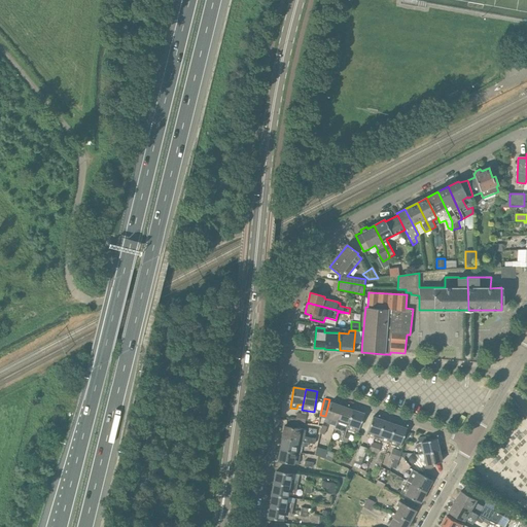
[(336,426),(342,407),(330,402),(324,422),(336,426)]
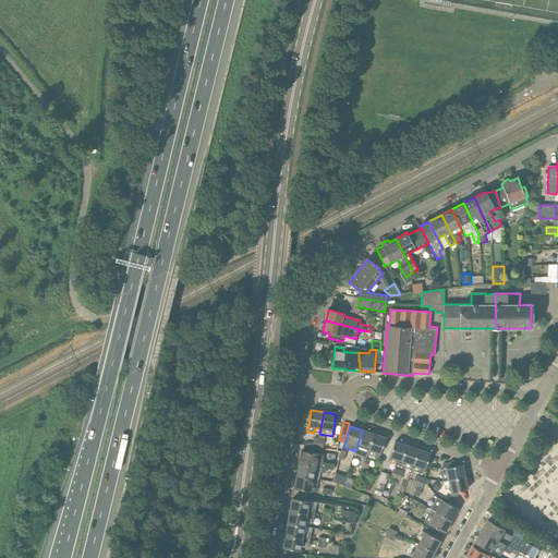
[(362,468),(365,458),(366,455),(374,435),(362,431),(355,451),(354,455),(363,458),(360,466),(362,468)]
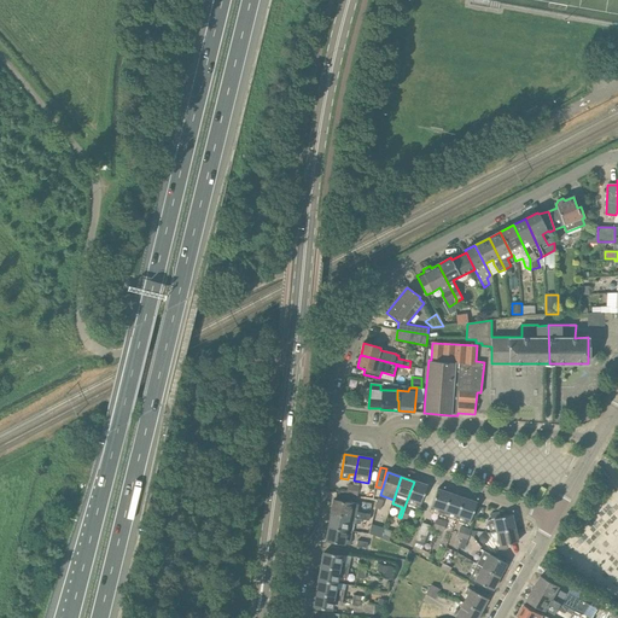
[(419,508),(427,485),(414,482),(406,503),(419,508)]
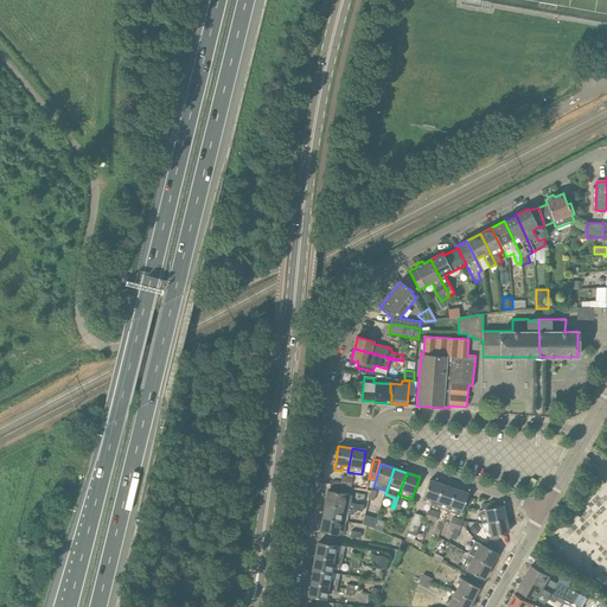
[(435,508),(442,485),(429,480),(422,503),(435,508)]
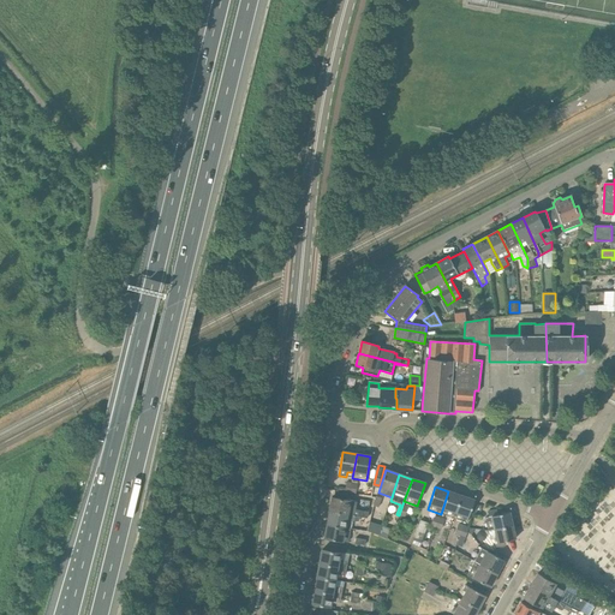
[(453,519),(461,496),(448,491),(441,514),(453,519)]
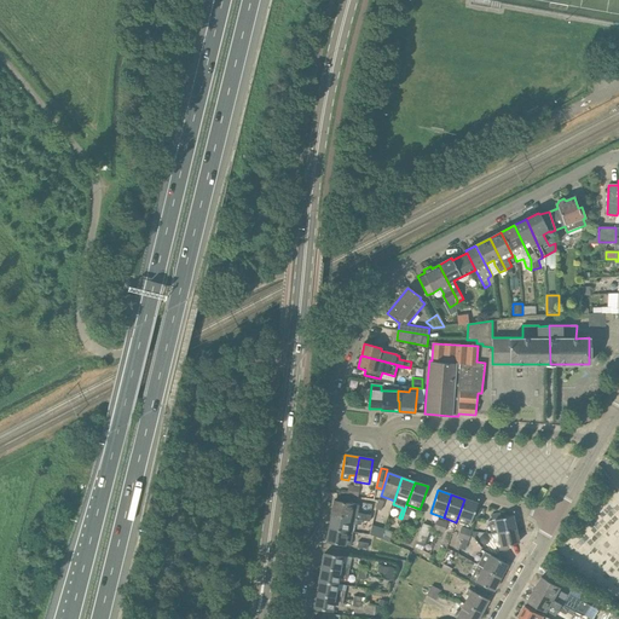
[(469,527),(478,504),(464,499),(456,522),(469,527)]
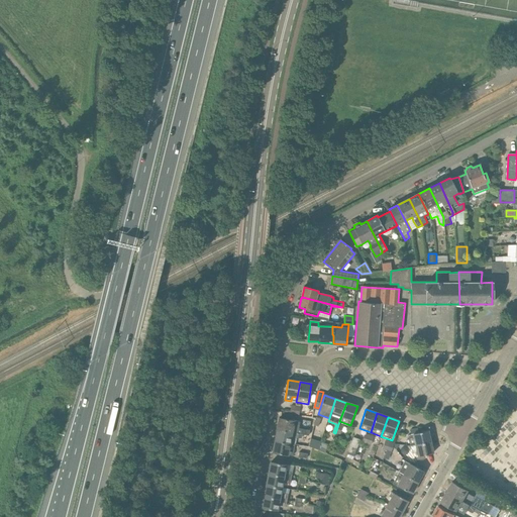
[(303,429),(299,428),(300,422),(295,421),(279,418),(277,430),(302,434),(309,435),(310,429),(304,428),(303,429)]
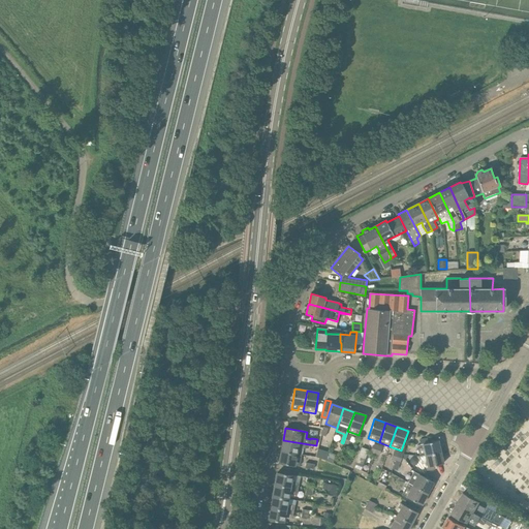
[(429,443),(427,439),(419,441),(421,445),(417,446),(421,457),(425,456),(426,456),(440,453),(438,441),(429,443)]
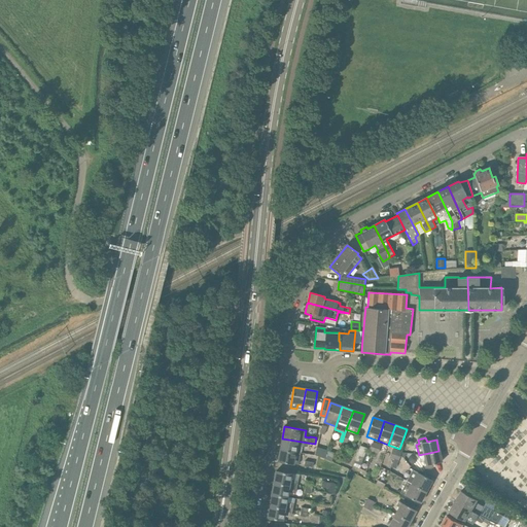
[(307,447),(308,443),(282,438),(280,449),(301,453),(302,447),(307,447)]
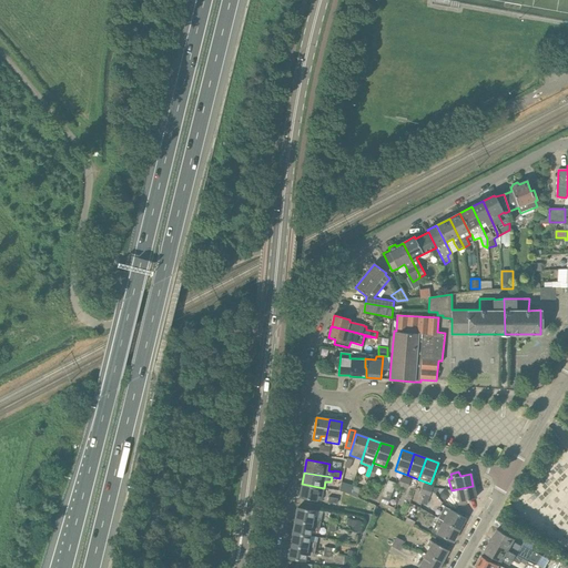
[(353,486),(341,482),(338,492),(350,495),(353,486)]
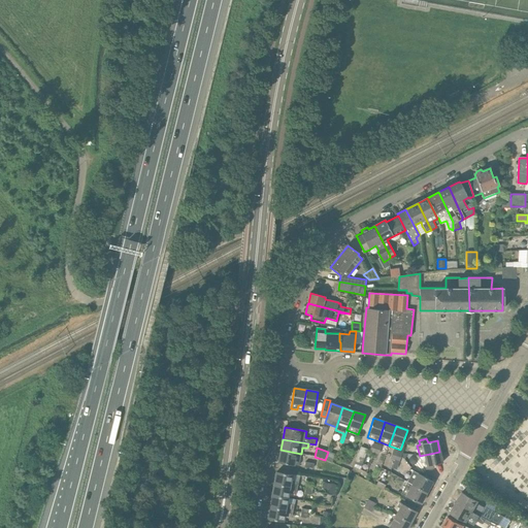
[(362,467),(367,450),(361,448),(355,465),(362,467)]
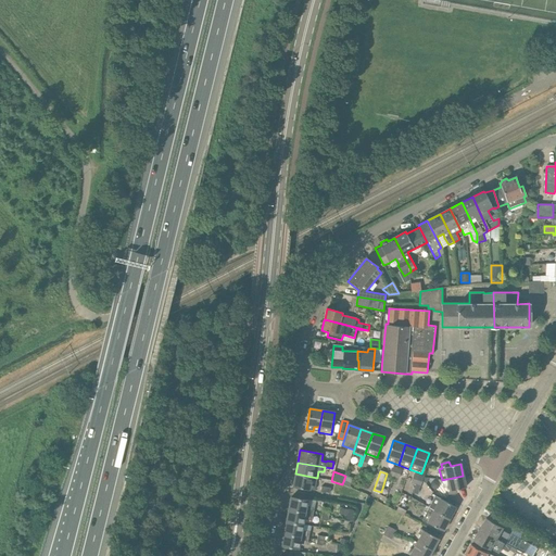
[(315,491),(317,478),(295,474),(293,487),(311,490),(315,491)]
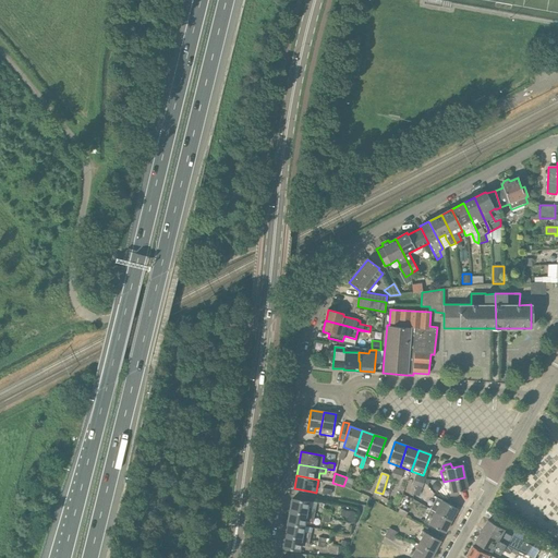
[(354,480),(347,477),(343,486),(351,489),(354,480)]
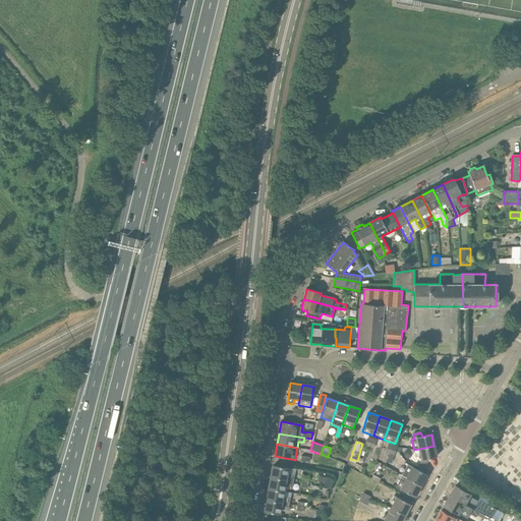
[(437,457),(433,446),(419,449),(418,449),(414,450),(416,457),(418,457),(420,465),(427,463),(427,459),(437,457)]
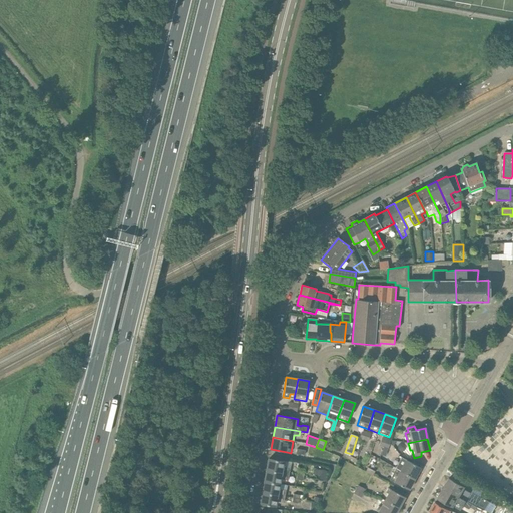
[(415,479),(421,468),(402,458),(396,469),(415,479)]
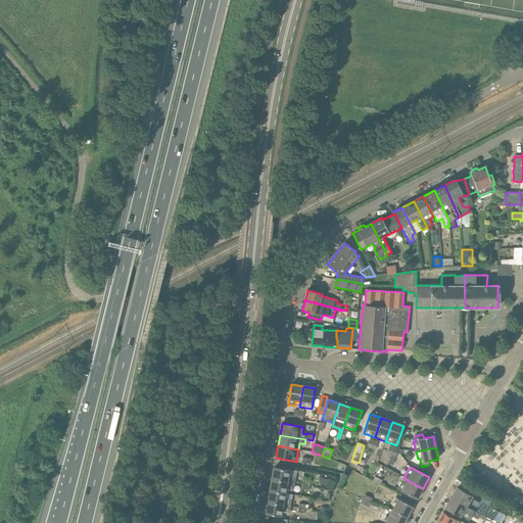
[(294,483),(295,477),(289,476),(290,471),(274,468),(272,479),(294,483)]
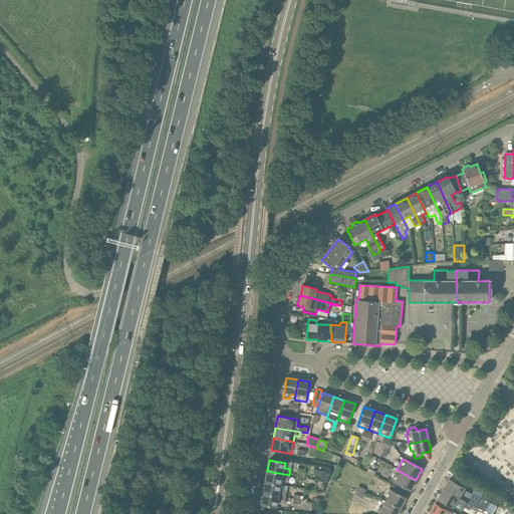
[(410,491),(416,480),(397,470),(391,481),(410,491)]
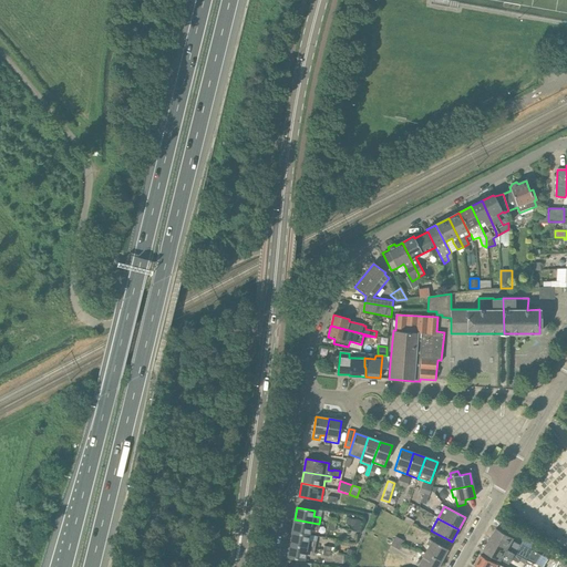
[(318,532),(319,524),(295,519),(292,533),(309,535),(310,529),(318,532)]
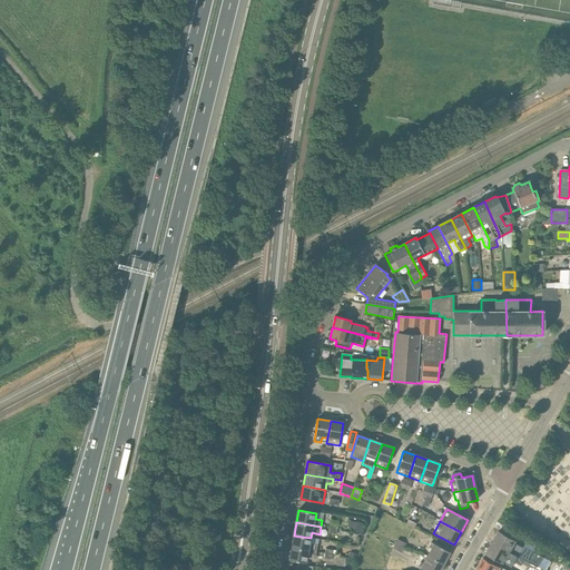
[(362,536),(365,524),(359,522),(355,533),(362,536)]
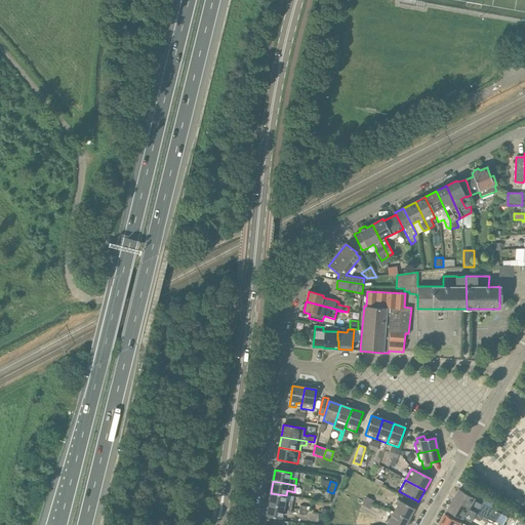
[(468,494),(459,489),(454,498),(484,514),(483,516),(497,524),(503,514),(483,503),(483,505),(475,500),(477,498),(468,493),(468,494)]
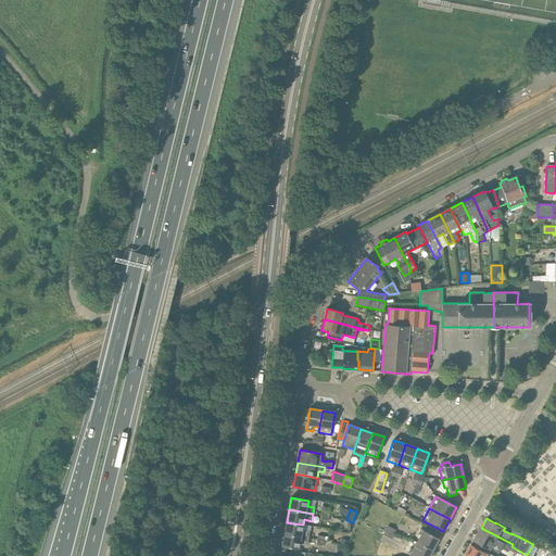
[(308,538),(310,531),(302,530),(303,525),(287,522),(285,534),(308,538)]
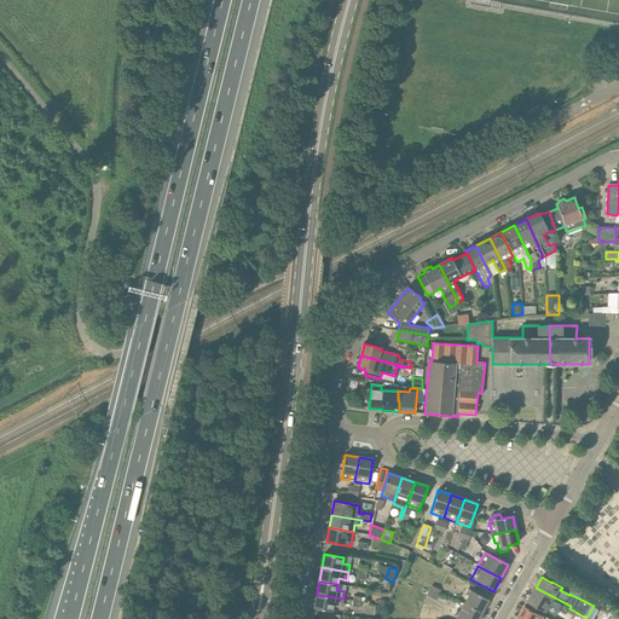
[(439,596),(441,591),(432,585),(423,582),(420,586),(428,591),(429,591),(439,596)]
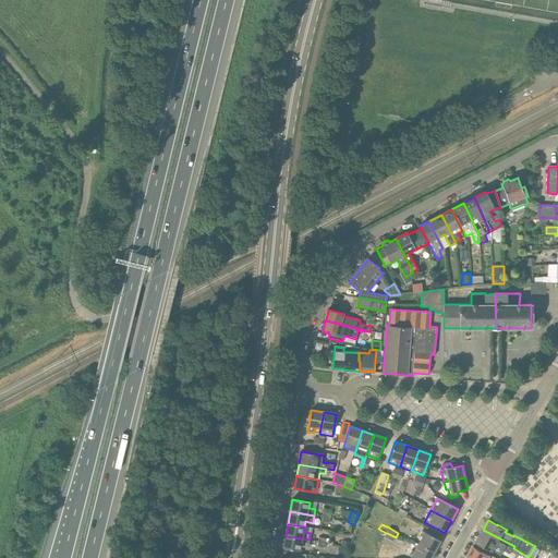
[(514,546),(483,530),(476,541),(494,552),(497,546),(504,550),(510,554),(513,548),(514,546)]
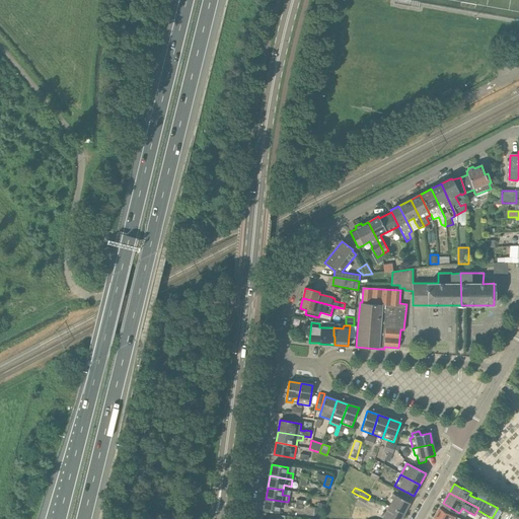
[(403,514),(410,503),(392,494),(390,498),(392,500),(388,506),(403,514)]
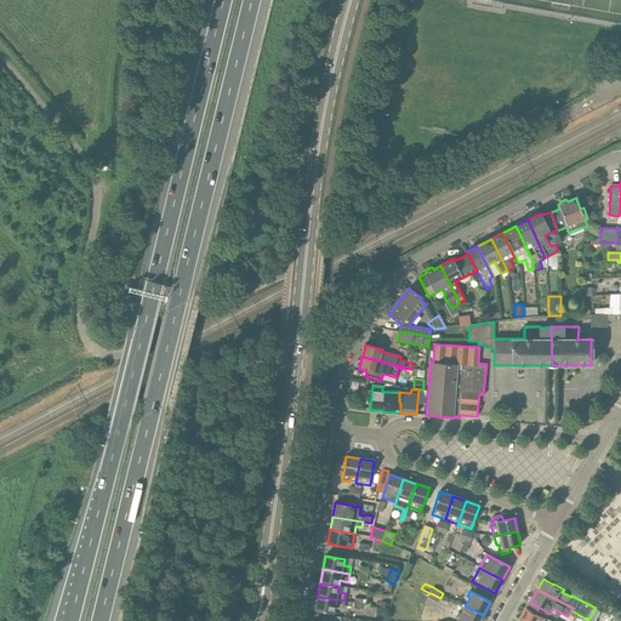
[(438,603),(440,598),(431,593),(429,593),(428,597),(438,603)]
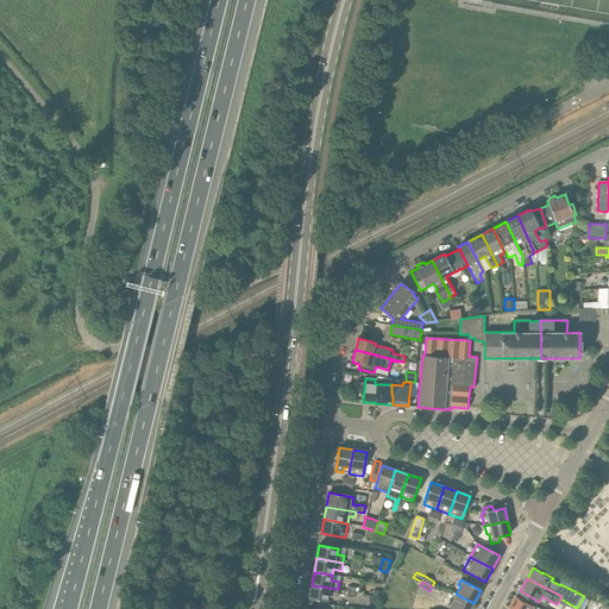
[(337,596),(338,589),(312,585),(309,598),(327,602),(328,595),(337,596)]
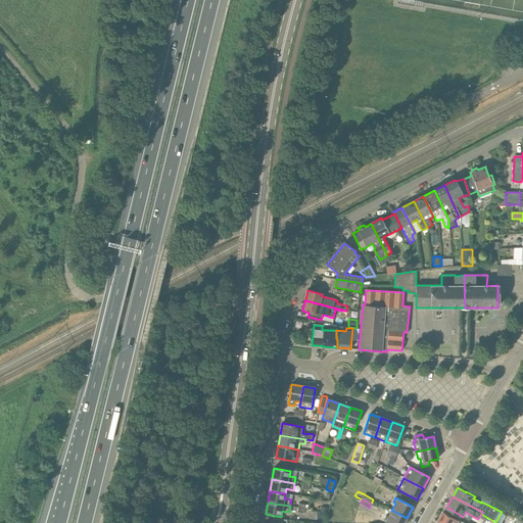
[(403,522),(407,518),(391,510),(387,517),(385,516),(383,520),(388,522),(403,522)]
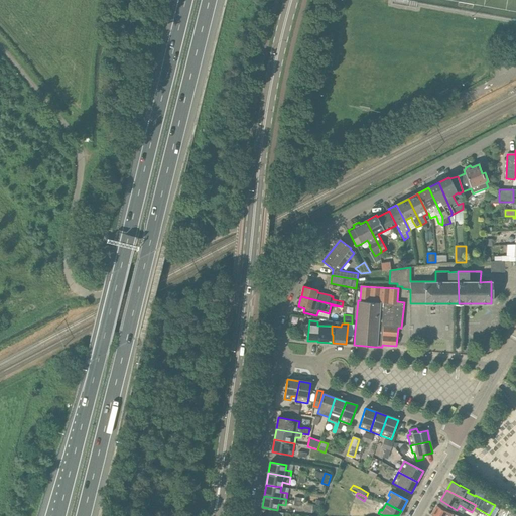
[(460,515),(438,505),(433,514),(435,515),(460,515)]
